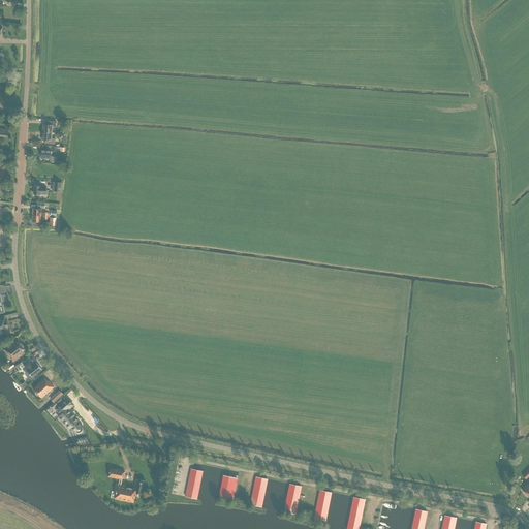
[(43,124),(42,132),(52,132),(52,127),(56,127),(56,122),(47,121),(47,125),(43,124)]
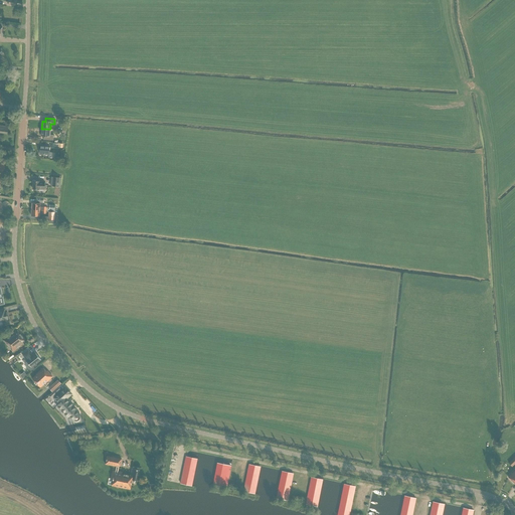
[(50,135),(50,129),(41,129),(41,136),(44,136),(43,140),(53,140),(53,135),(50,135)]
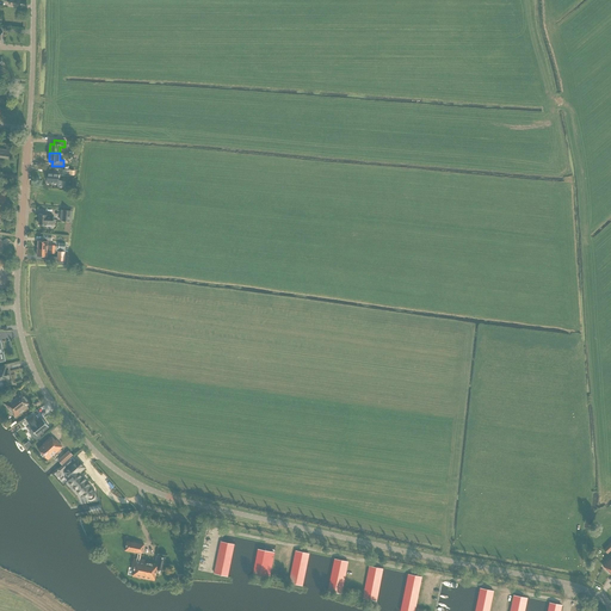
[(59,174),(48,173),(48,183),(57,183),(57,186),(62,187),(62,180),(59,180),(59,174)]
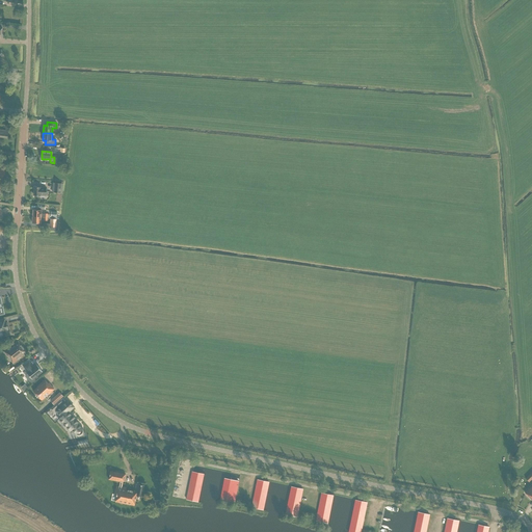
[(34,187),(34,195),(46,196),(47,188),(34,187)]
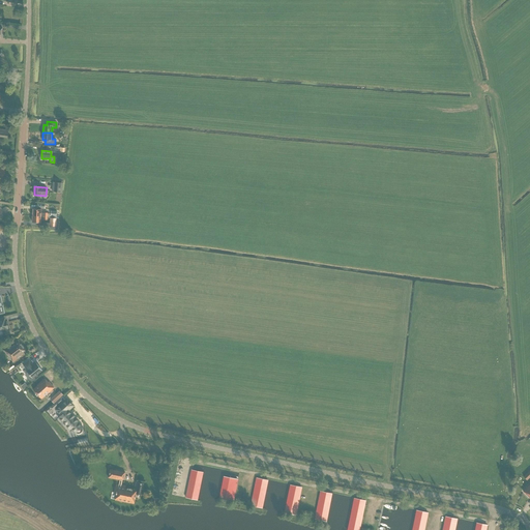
[(5,319),(2,320),(0,320),(0,332),(8,331),(7,329),(8,329),(6,321),(5,321),(5,319)]
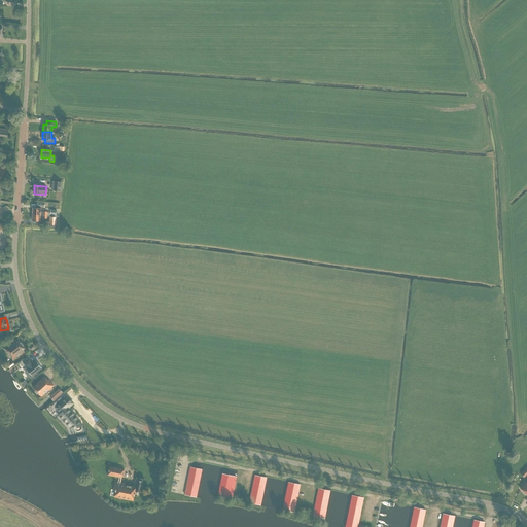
[(27,349),(18,338),(4,349),(12,360),(27,349)]
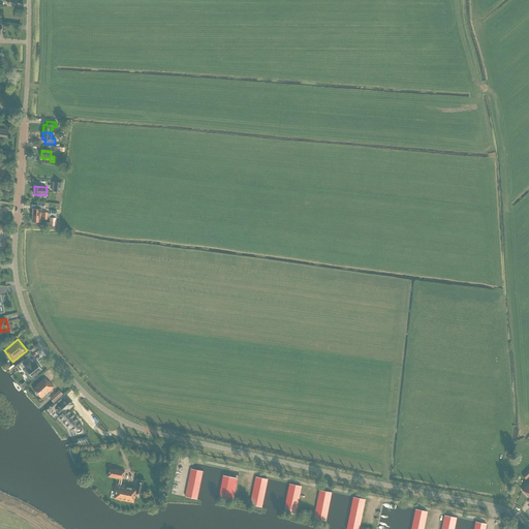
[(32,377),(42,370),(36,363),(33,366),(29,361),(24,365),(28,370),(27,371),(28,372),(26,373),(29,378),(31,376),(32,377)]
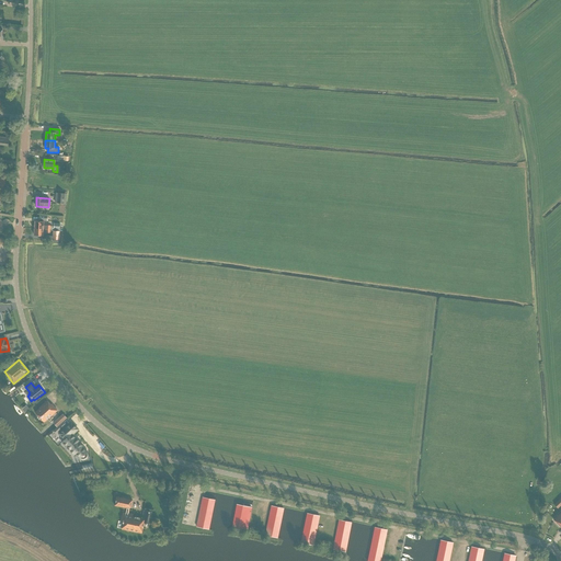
[(44,422),(57,411),(47,401),(39,408),(35,412),(44,422)]
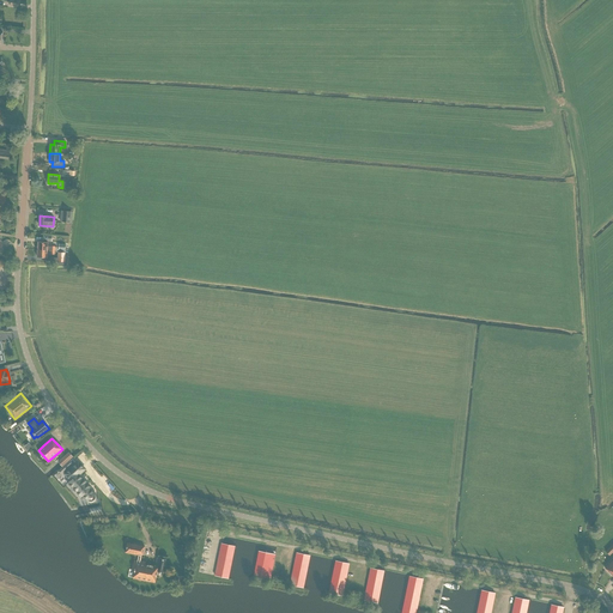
[(73,456),(68,451),(58,462),(62,467),(73,456)]
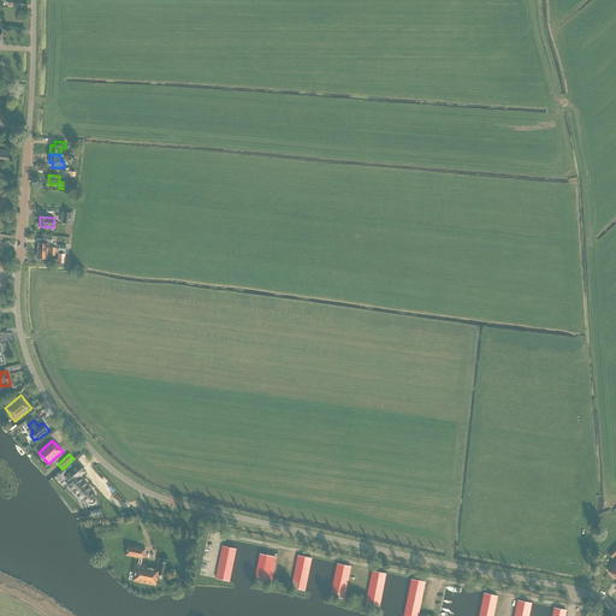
[(84,472),(78,465),(69,473),(65,477),(71,484),(69,486),(71,489),(71,490),(72,491),(72,492),(73,493),(75,495),(76,495),(76,496),(77,496),(81,499),(82,497),(87,503),(94,496),(89,491),(90,490),(78,477),(84,472)]
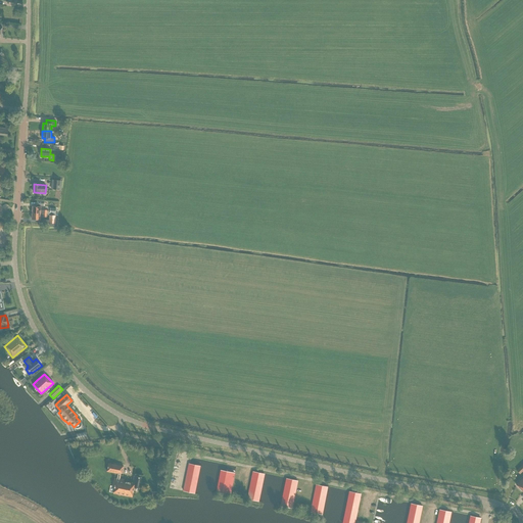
[(140,488),(142,477),(134,476),(133,483),(124,482),(124,480),(120,479),(121,474),(122,474),(124,466),(108,463),(106,471),(117,473),(116,478),(114,477),(112,486),(114,486),(113,492),(113,493),(132,497),(132,496),(134,487),(140,488)]
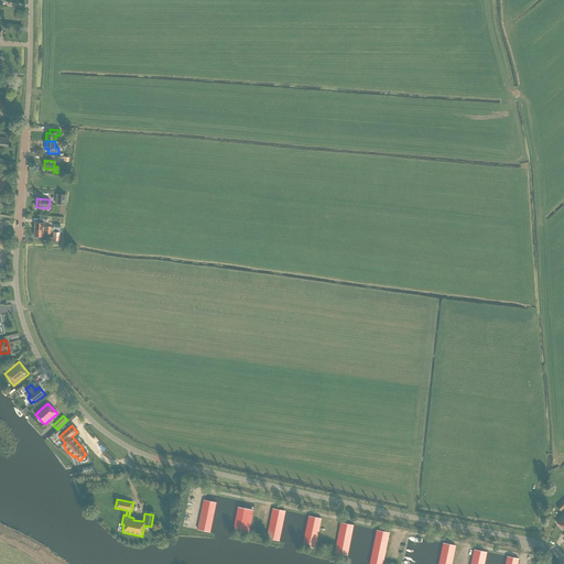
[(209,532),(216,502),(204,500),(198,524),(197,530),(209,532)]
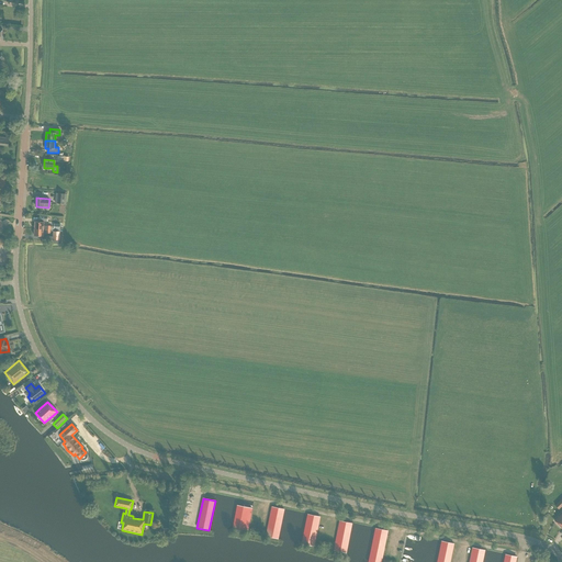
[(253,508),(237,505),(233,529),(247,532),(249,523),(253,508)]
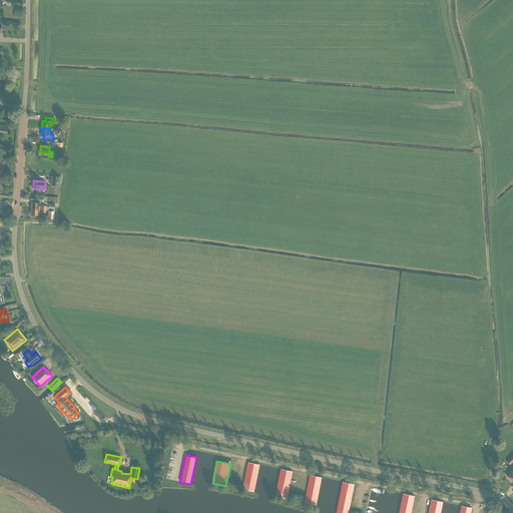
[(248,462),(245,477),(242,490),(253,492),(260,465),(248,462)]
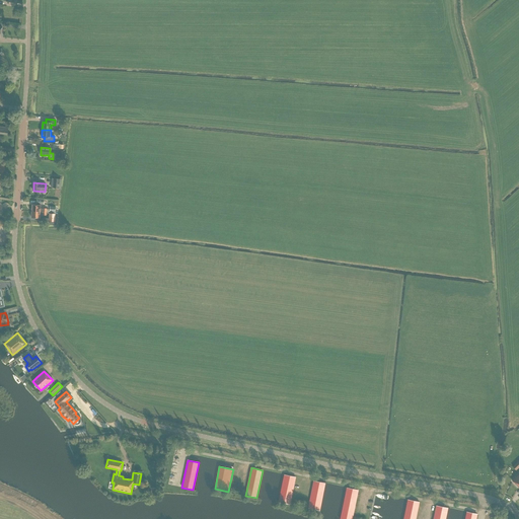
[(289,505),(295,476),(284,474),(279,502),(289,505)]
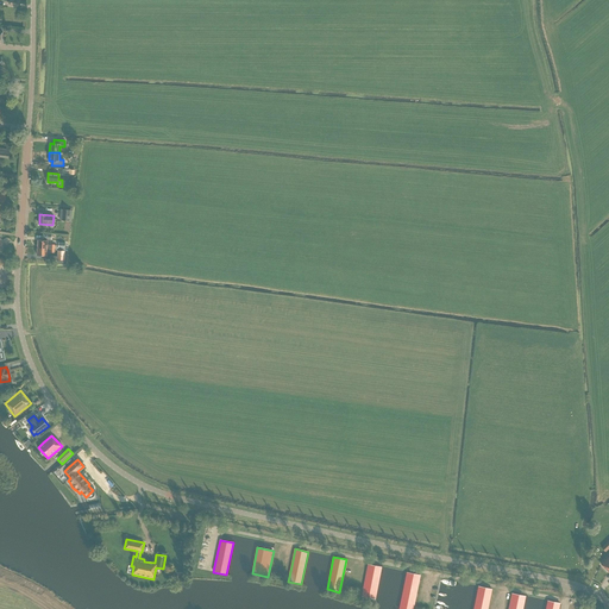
[(381,566),(369,564),(362,597),(375,600),(381,566)]
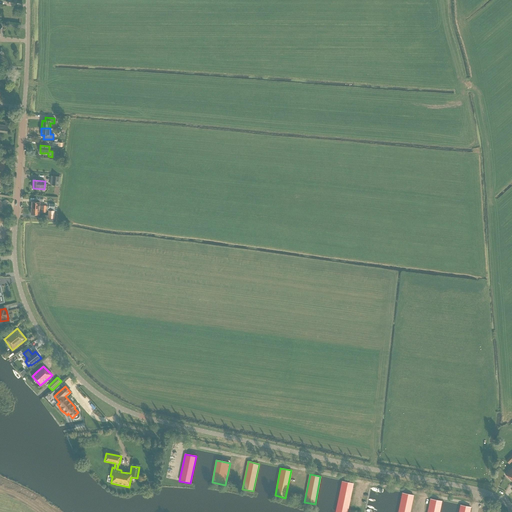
[(342,481),(335,511),(346,511),(353,483),(342,481)]
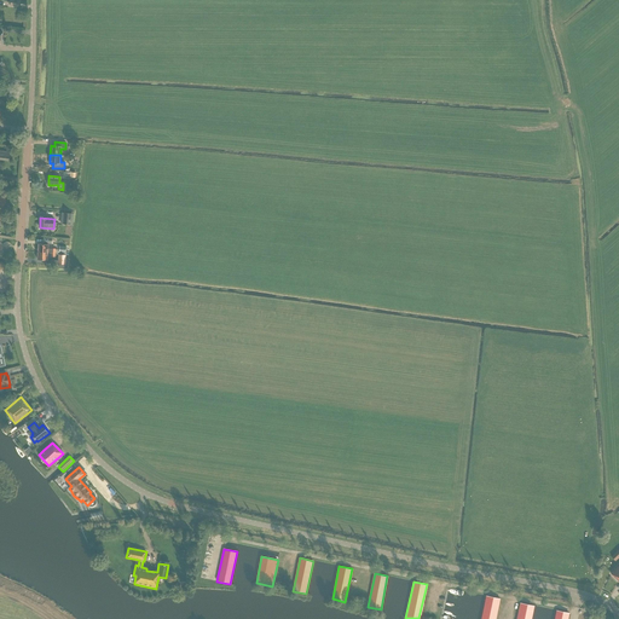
[(495,618),(499,599),(487,596),(481,618),(495,618)]
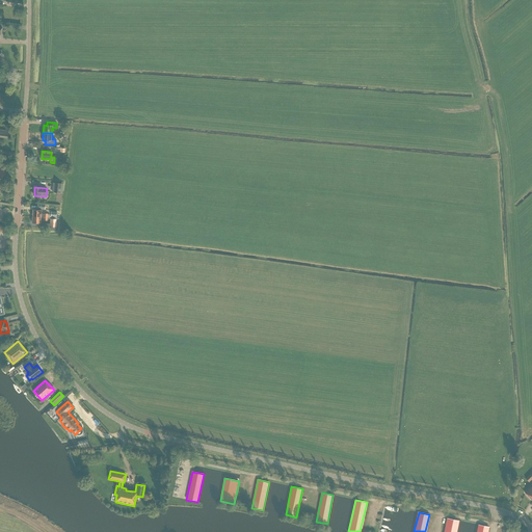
[(455,531),(458,521),(448,519),(444,531),(455,531)]
